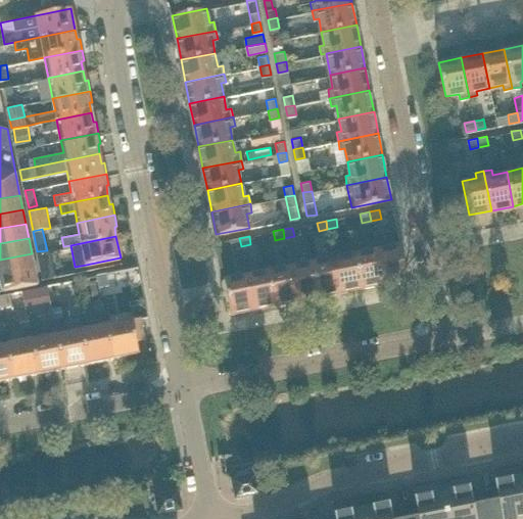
[(232,248),(241,246),(239,238),(230,240),(232,248)]
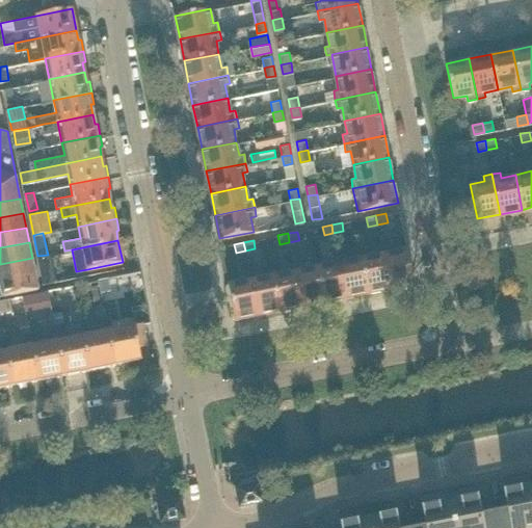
[(406,247),(391,251),(390,245),(382,247),(390,287),(414,283),(406,247)]
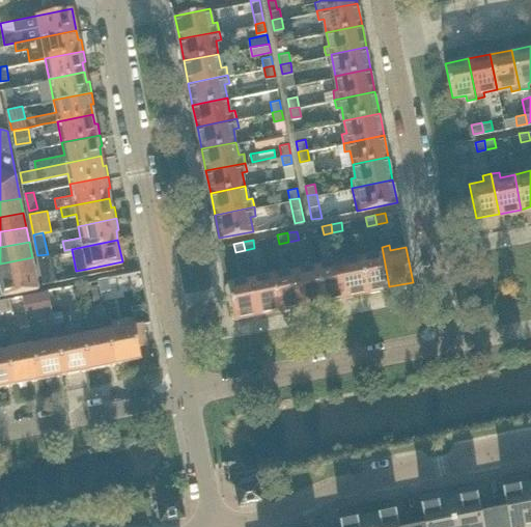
[(367,290),(389,286),(382,247),(372,248),(373,253),(360,256),(367,290)]
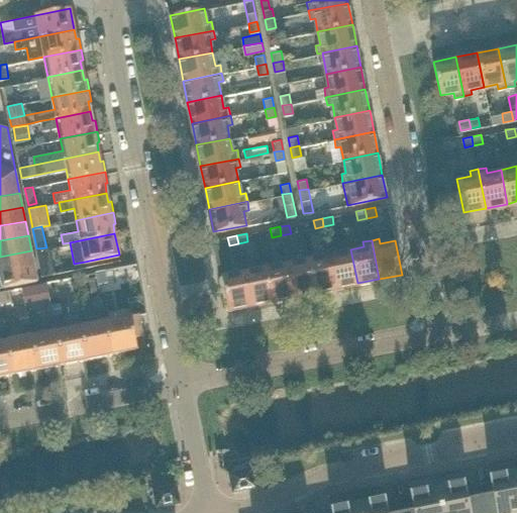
[(52,246),(46,247),(36,248),(41,274),(57,271),(52,246)]
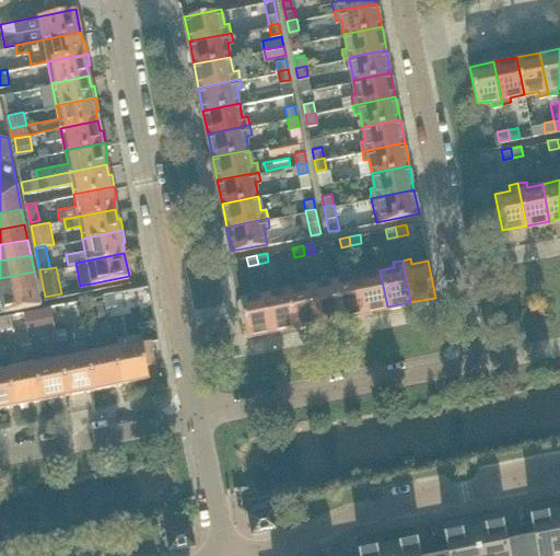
[(380,270),(366,273),(365,268),(356,269),(364,312),(387,307),(380,270)]
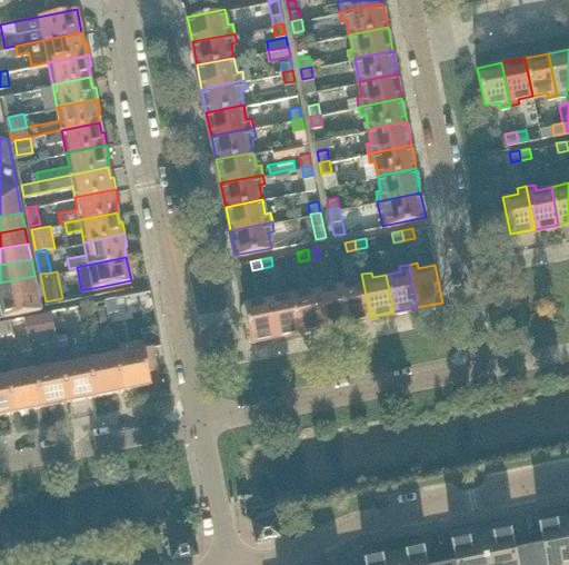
[(347,321),(370,317),(361,274),(352,276),(353,281),(339,284),(347,321)]
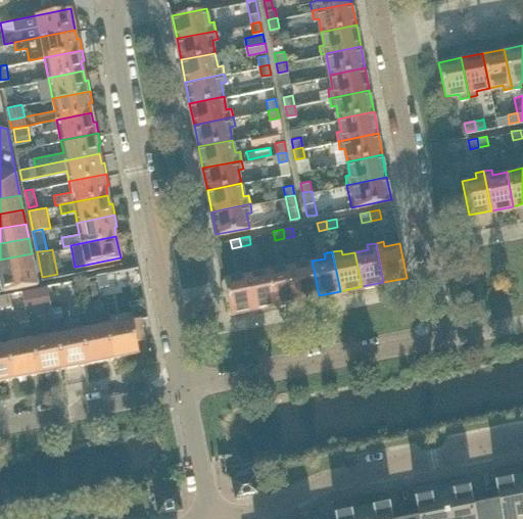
[(0,263),(2,274),(35,268),(32,253),(0,260),(0,263)]
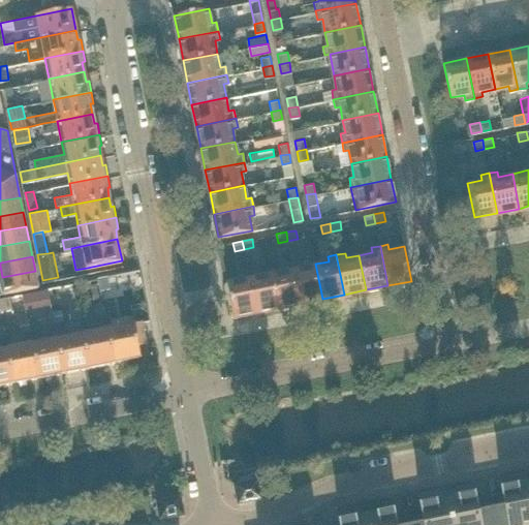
[(315,264),(302,267),(301,261),(292,264),(301,303),(322,299),(315,264)]
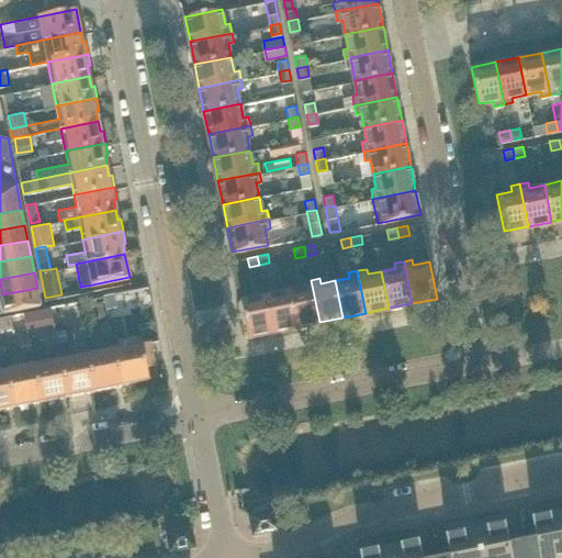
[(296,326),(319,322),(311,280),(301,282),(302,287),(289,290),(296,326)]
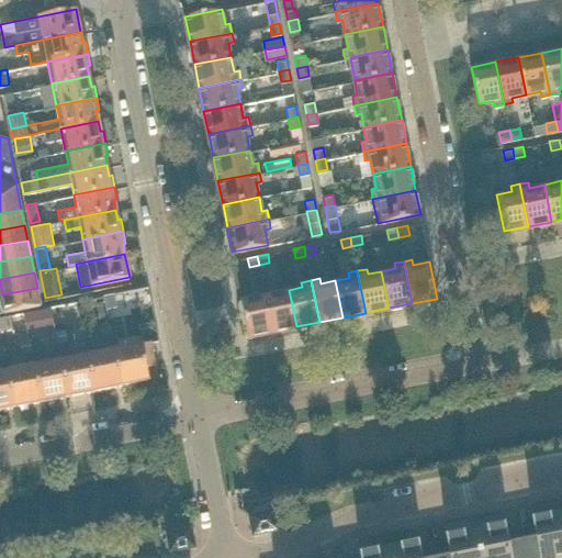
[(6,311),(41,304),(37,288),(2,294),(6,311)]
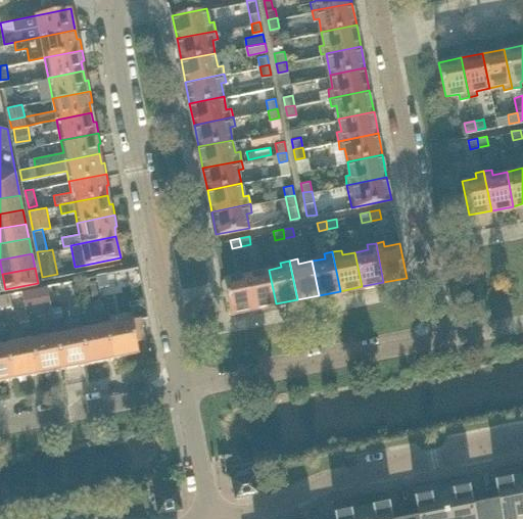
[(269,270),(255,272),(254,268),(246,269),(253,309),(276,303),(269,270)]
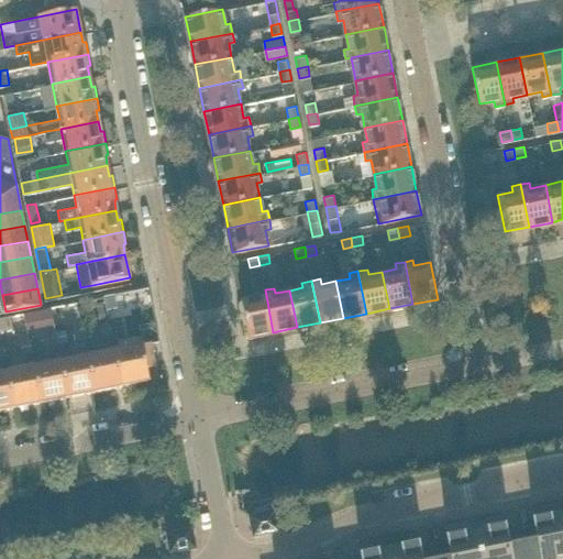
[(249,337),(273,332),(265,289),(255,292),(256,297),(242,299),(249,337)]
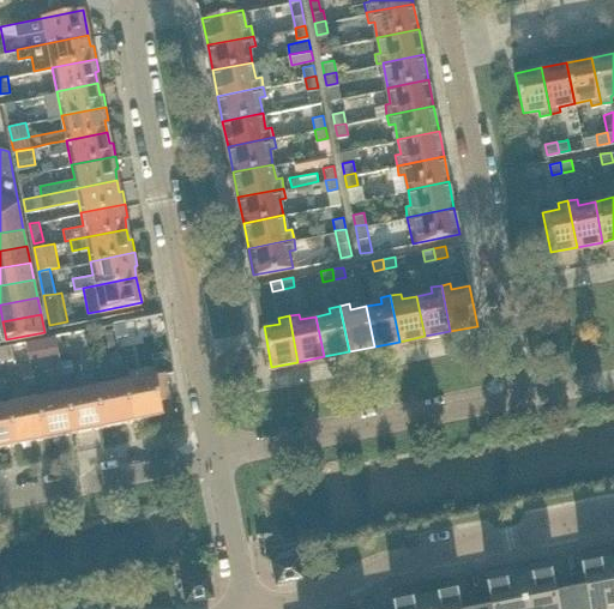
[(109,347),(118,344),(114,324),(104,325),(109,347)]
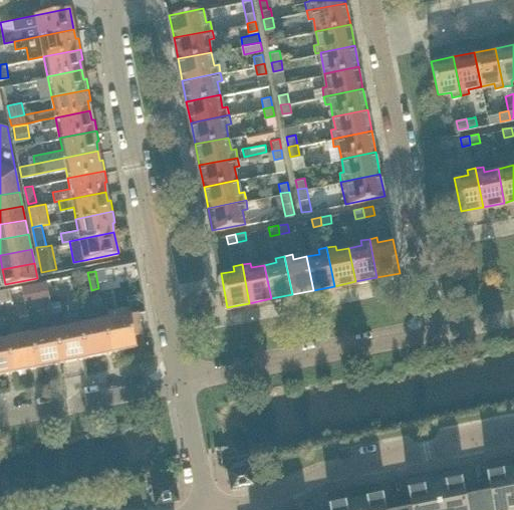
[(86,355),(79,322),(72,284),(64,286),(69,312),(67,312),(69,324),(55,327),(62,360),(86,355)]
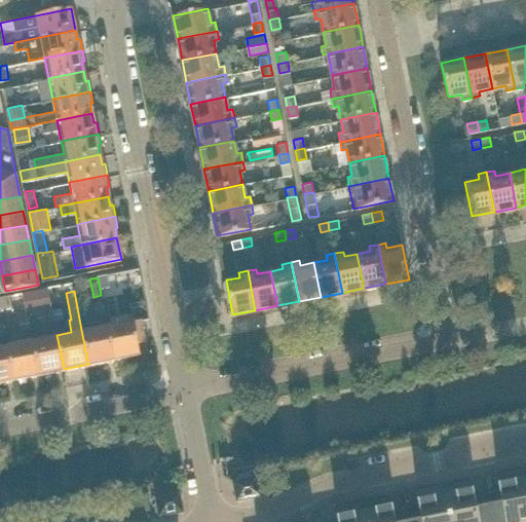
[(97,314),(105,313),(102,301),(94,303),(97,314)]
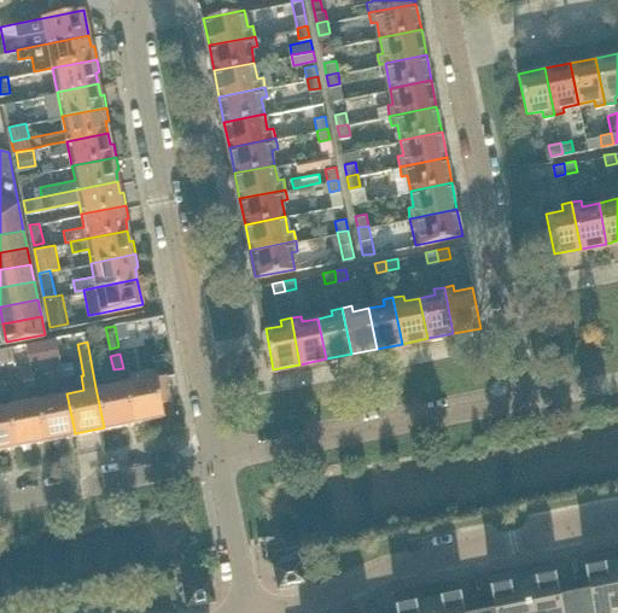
[(54,381),(64,380),(60,366),(52,367),(54,381)]
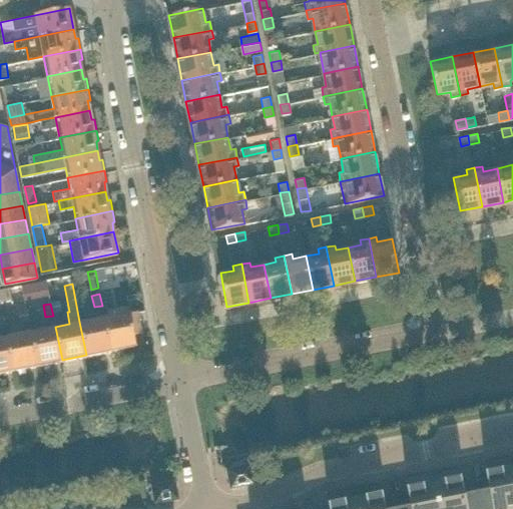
[(21,322),(28,320),(26,309),(18,310),(21,322)]
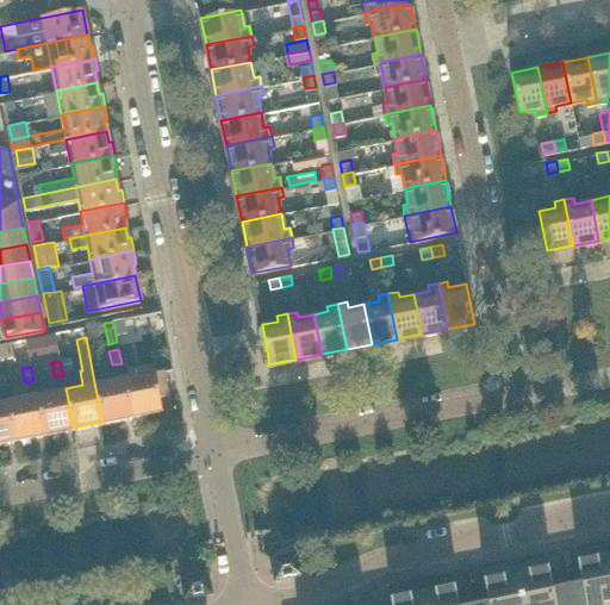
[(159,395),(168,394),(163,369),(124,376),(131,417),(162,411),(159,395)]
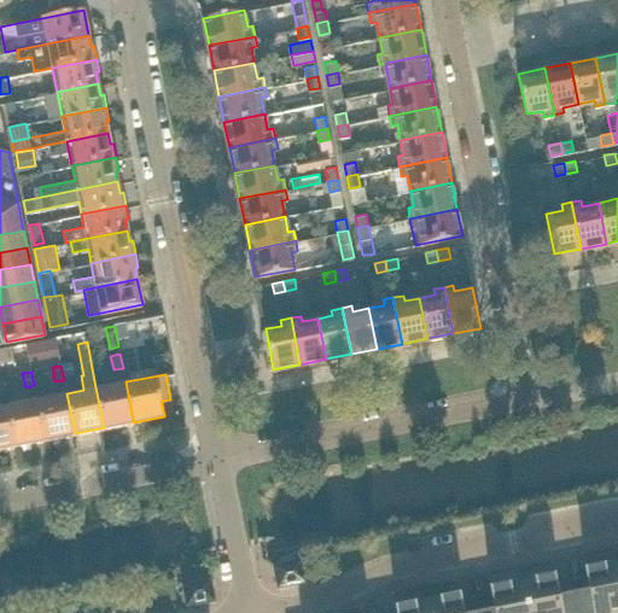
[(104,427),(133,422),(126,381),(95,387),(104,427)]
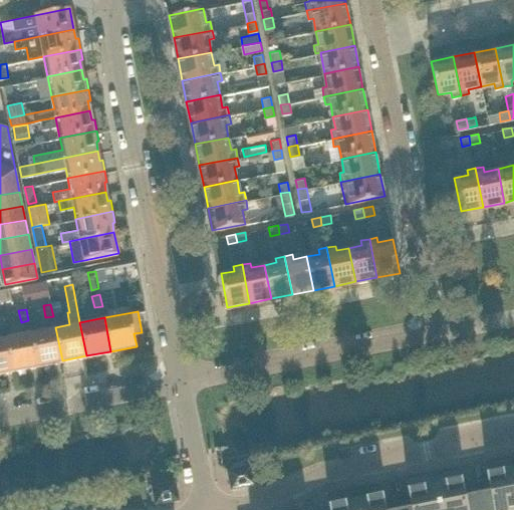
[(37,365),(62,360),(55,327),(31,332),(37,365)]
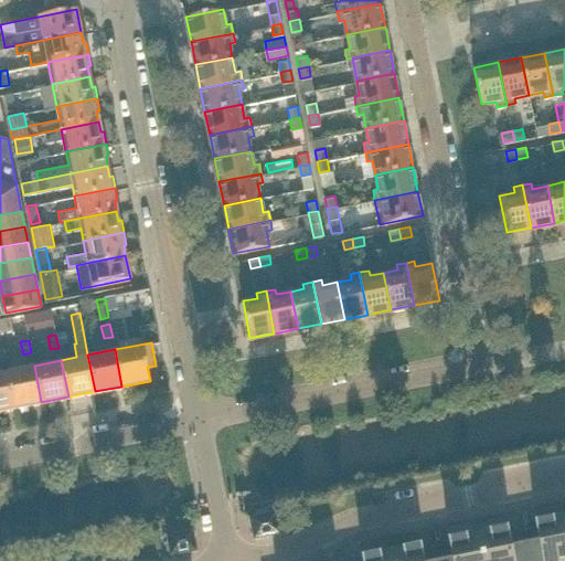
[(14,408),(41,402),(34,366),(8,371),(14,408)]
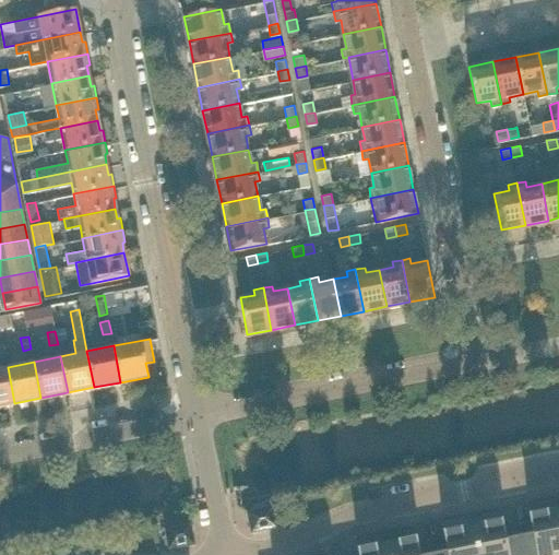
[(0,405),(14,403),(8,367),(0,367),(0,405)]
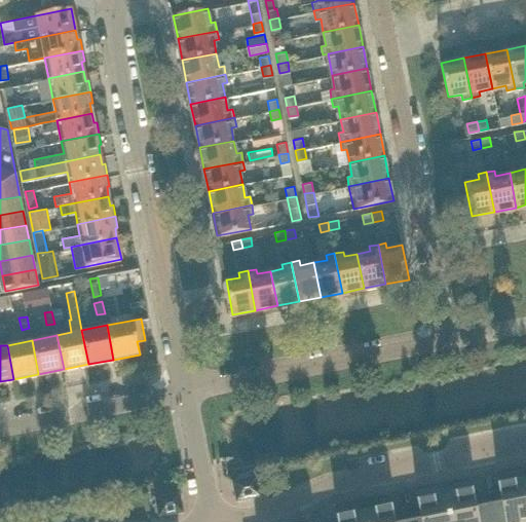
[(237,499),(259,494),(256,477),(233,481),(237,499)]
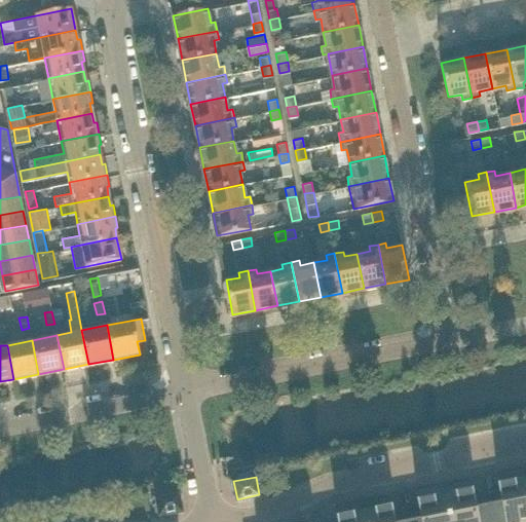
[(496,502),(488,504),(492,521),(520,521),(525,521),(525,481),(525,479),(504,483),(498,485),(502,500),(496,502)]
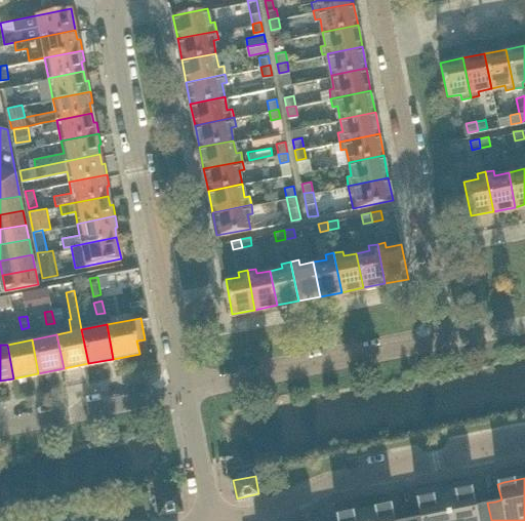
[(471,489),(444,494),(449,520),(491,520),(487,503),(474,506),(472,494),(471,489)]
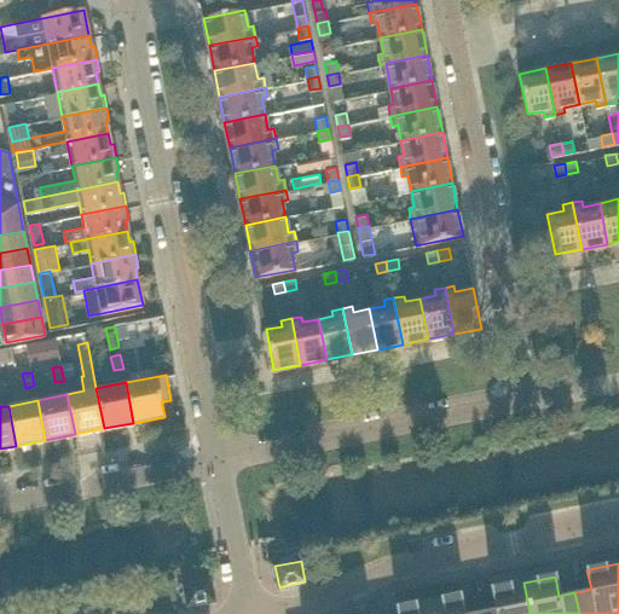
[(496,608),(480,612),(480,613),(530,613),(524,583),(492,590),(493,594),(496,608)]
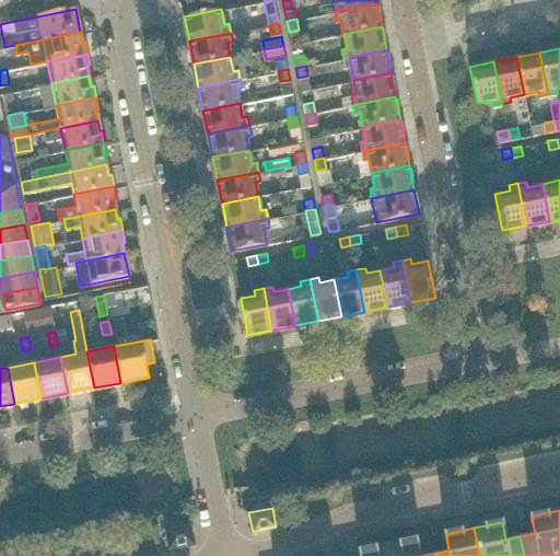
[(410,541),(388,545),(389,555),(434,555),(434,554),(426,555),(423,555),(419,555),(418,547),(417,540),(410,541)]
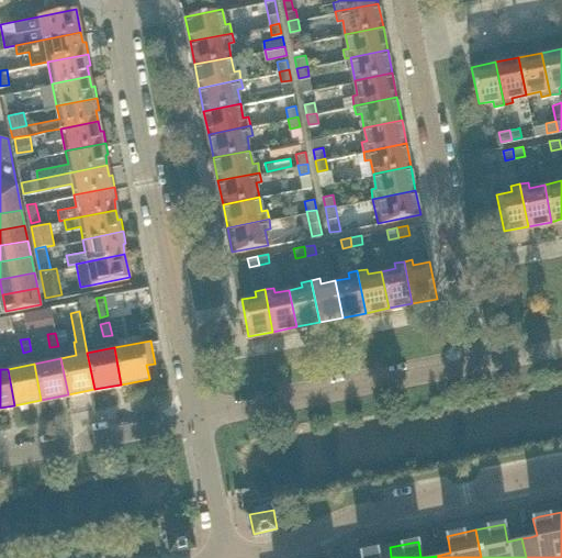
[(391,557),(390,547),(361,553),(361,557),(391,557)]
